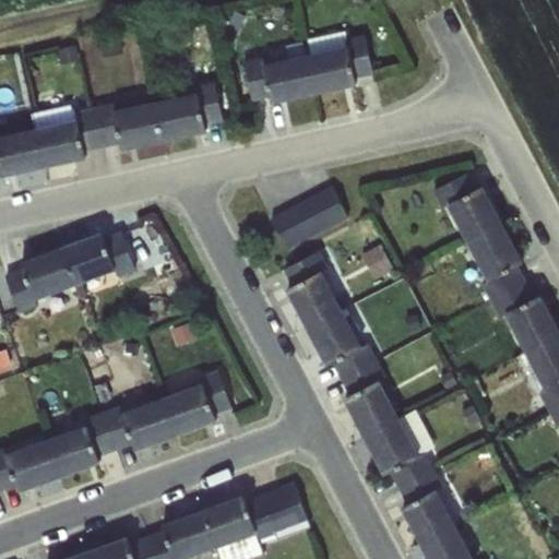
[(347,44),(306,52),(314,93),(358,84),(357,78),(376,74),(366,33),(346,37),(347,44)]
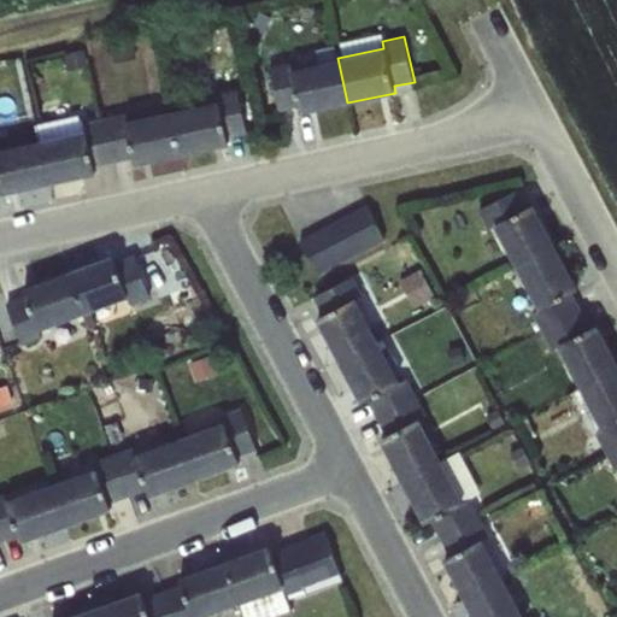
[(301,113),(347,103),(338,58),(293,68),(292,60),(270,65),(280,110),(300,105),(301,113)]
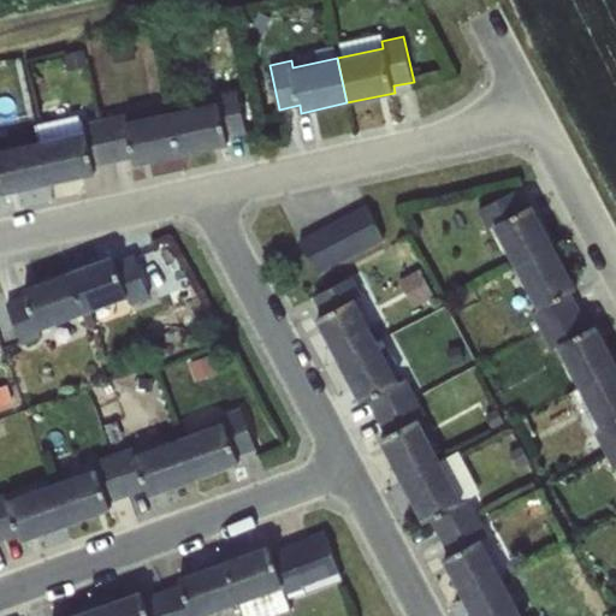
[(217,101),(171,111),(181,155),(229,144),(227,138),(248,134),(238,89),(215,94),(217,101)]
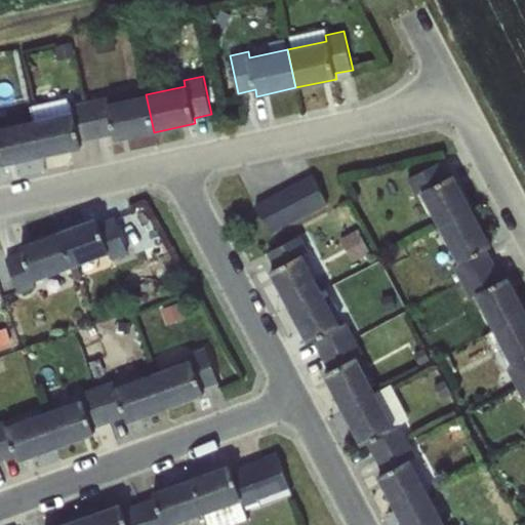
[(115,140),(154,132),(146,94),(108,103),(107,96),(88,101),(96,137),(114,134),(115,140)]
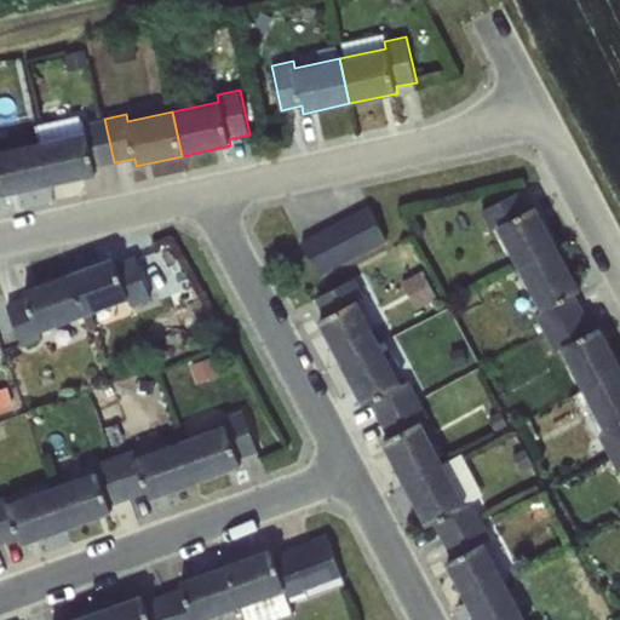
[(95,167),(114,162),(104,119),(82,124),(84,131),(38,141),(47,185),(97,174),(95,167)]
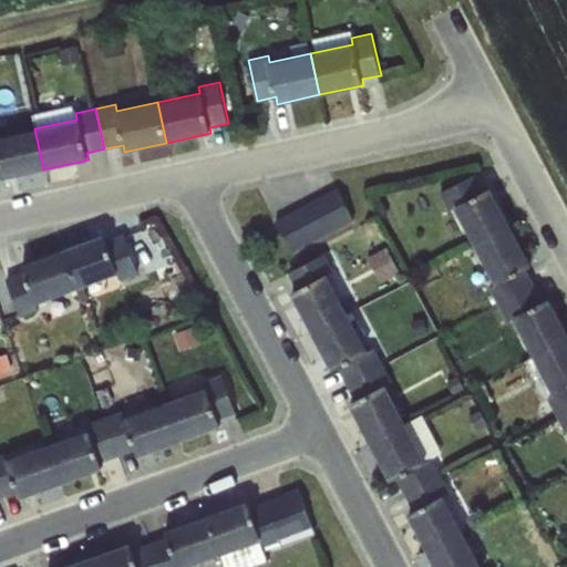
[(0,173),(1,178),(43,169),(34,129),(0,135),(0,173)]
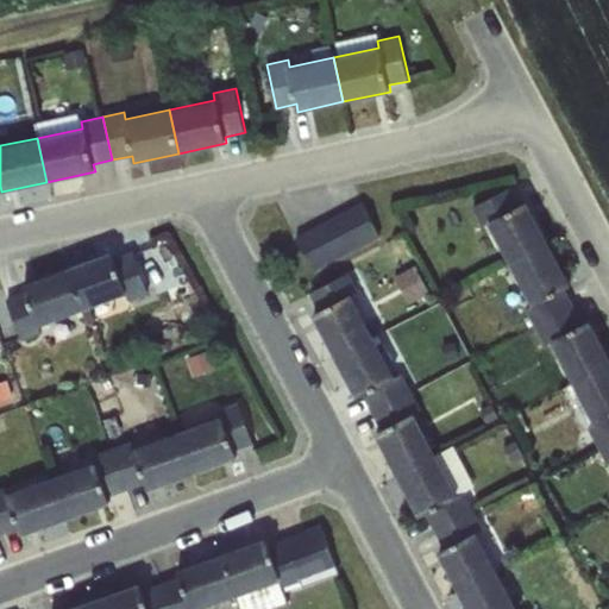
[(489,225),(510,265),(551,245),(528,201),(522,205),(514,187),(472,207),(483,227),(489,225)]
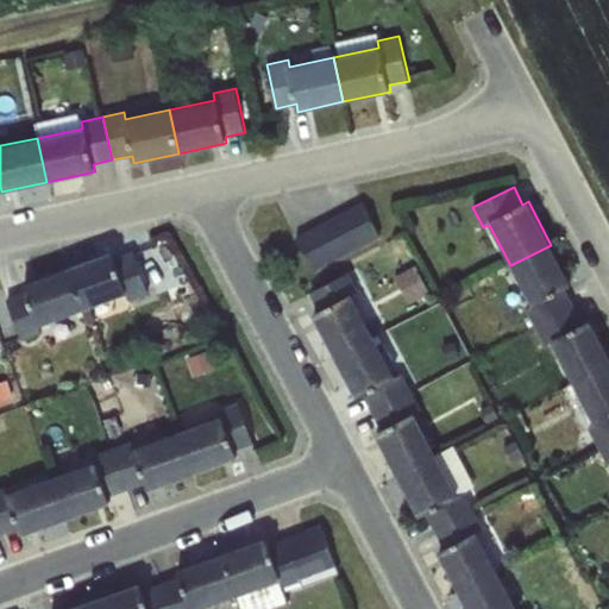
[(362,202),(295,237),(313,272),(381,238),(362,202)]
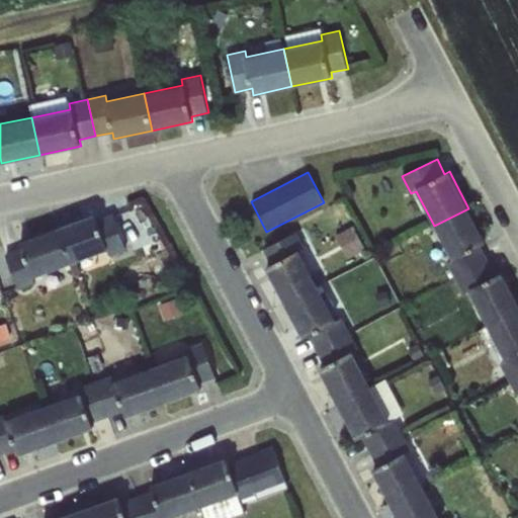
[(487,243),(468,208),(434,226),(451,260),(445,262),(454,279),(488,262),(480,246),(487,243)]
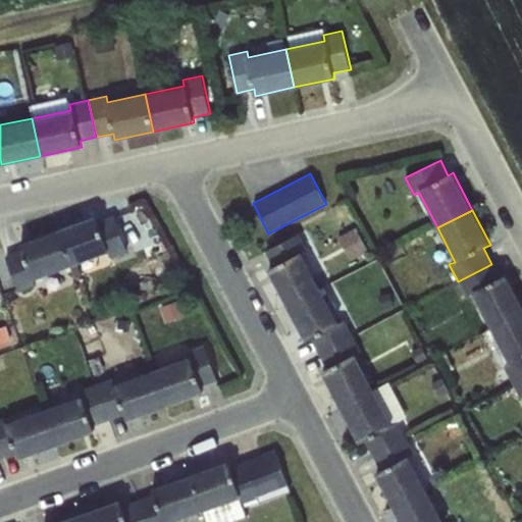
[(95,217),(58,230),(71,267),(107,255),(109,261),(126,254),(114,218),(97,224),(95,217)]
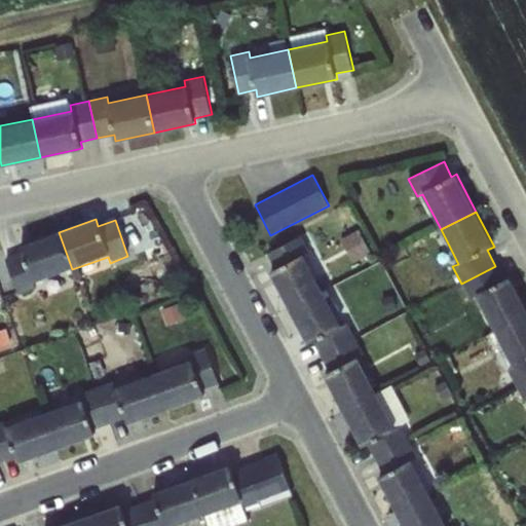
[(34,284),(72,269),(59,232),(19,248),(21,253),(4,258),(17,296),(36,289),(34,284)]
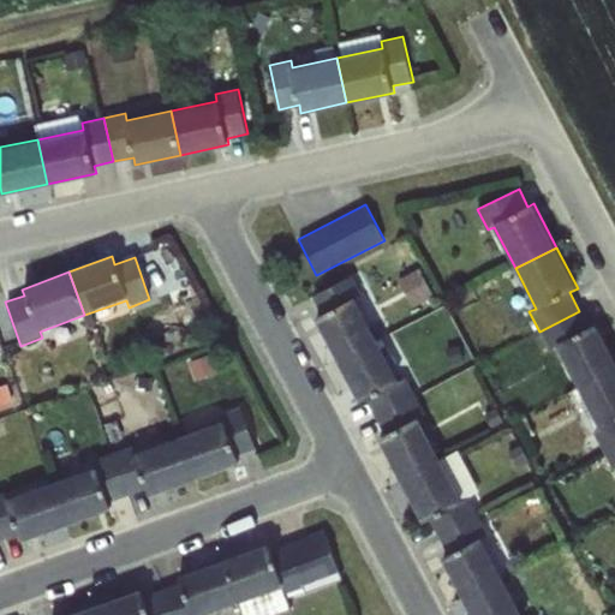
[(317,316),(339,359),(382,342),(359,298),(366,294),(357,275),(315,297),(323,314),(317,316)]
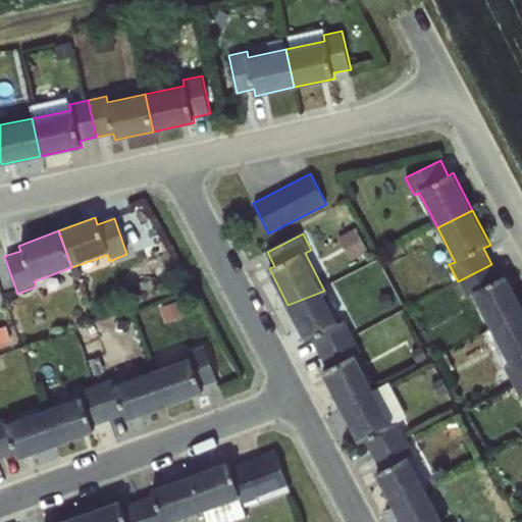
[(500,278),(491,264),(458,281),(466,298),(472,296),(489,331),(521,314),(521,309),(505,275),(500,278)]
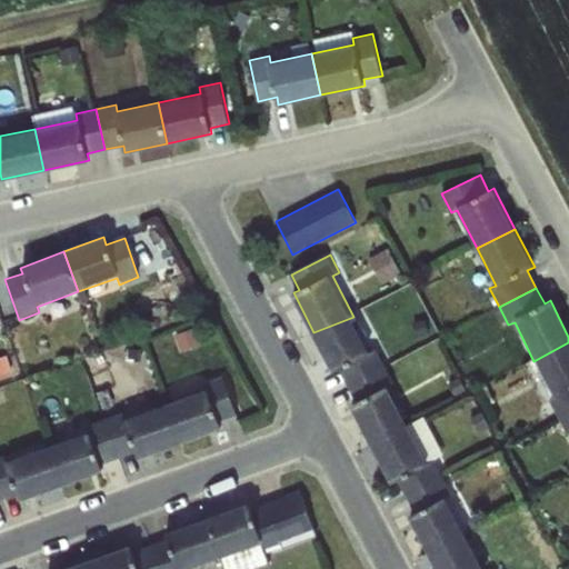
[(340,369),(348,383),(387,366),(378,348),(371,351),(353,317),(313,332),(335,372),(340,369)]
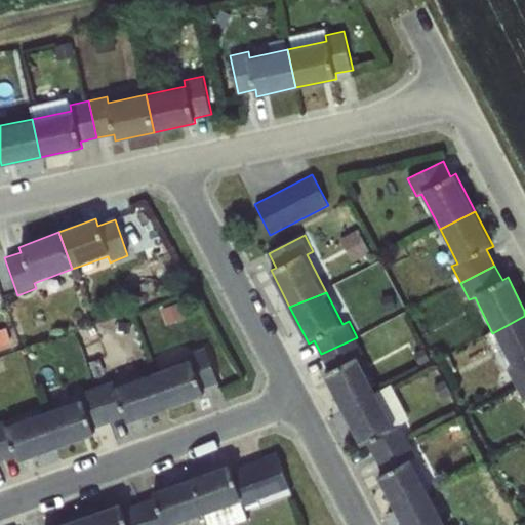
[(524,316),(492,333),(510,366),(505,368),(514,387),(524,380),(524,316)]
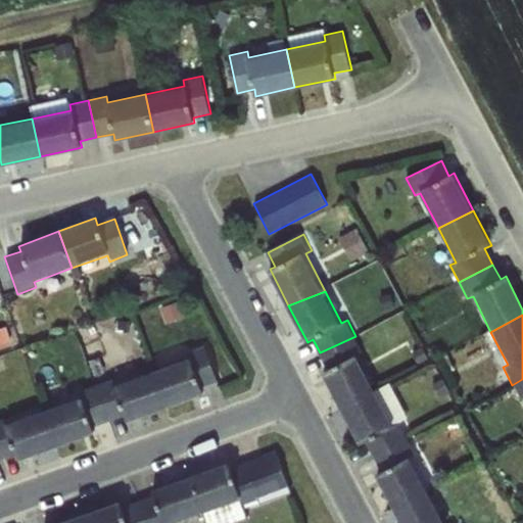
[(323,372),(341,408),(375,388),(359,355),(364,352),(355,336),(320,352),(328,369),(323,372)]
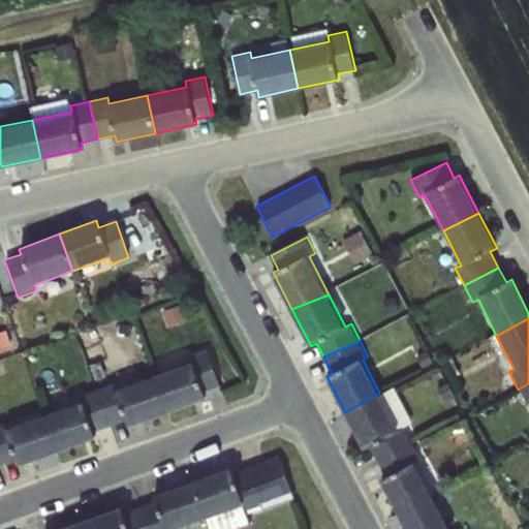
[(190,363),(153,376),(165,413),(207,399),(205,393),(220,387),(207,350),(188,356),(190,363)]
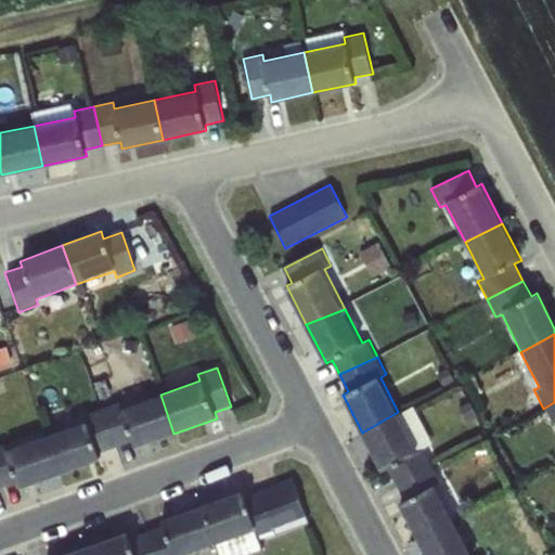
[(134,448),(173,434),(160,395),(121,408),(119,402),(101,409),(115,447),(132,440),(134,448)]
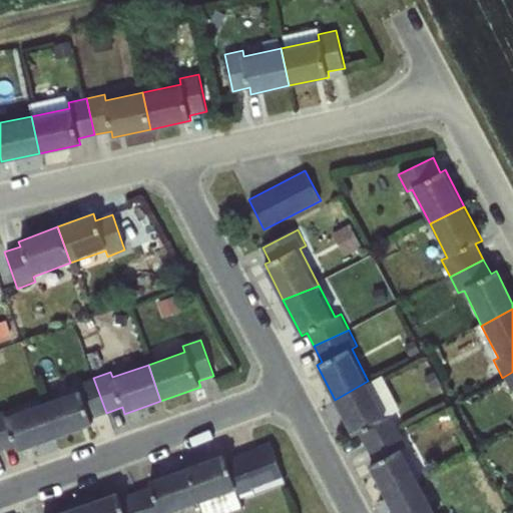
[(512,372),(502,378),(512,393),(512,392),(512,372)]
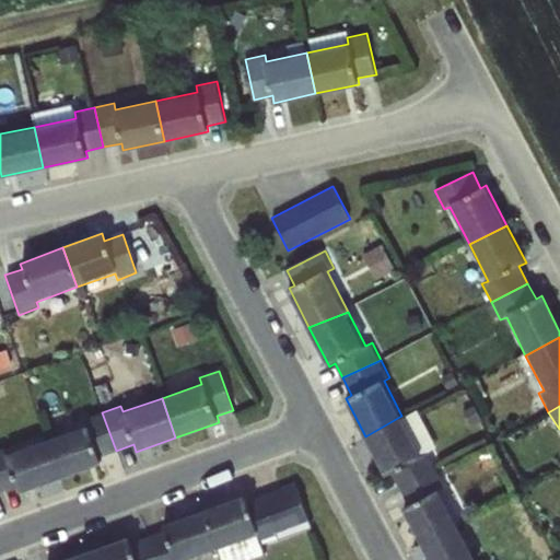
[(100,457),(116,451),(102,412),(82,419),(85,426),(44,441),(59,479),(102,464),(100,457)]
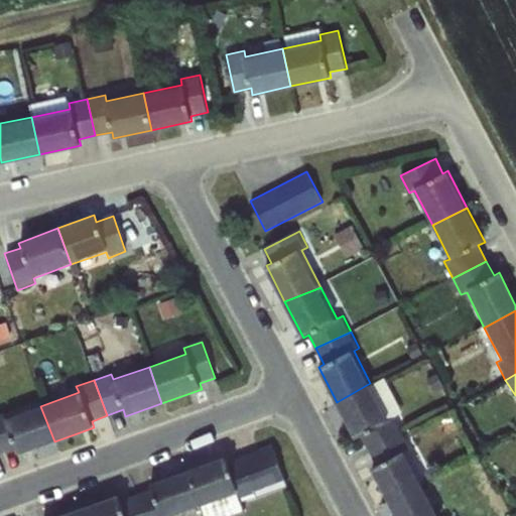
[(362,435),(369,450),(402,432),(394,415),(388,418),(370,383),(337,402),(356,438),(362,435)]
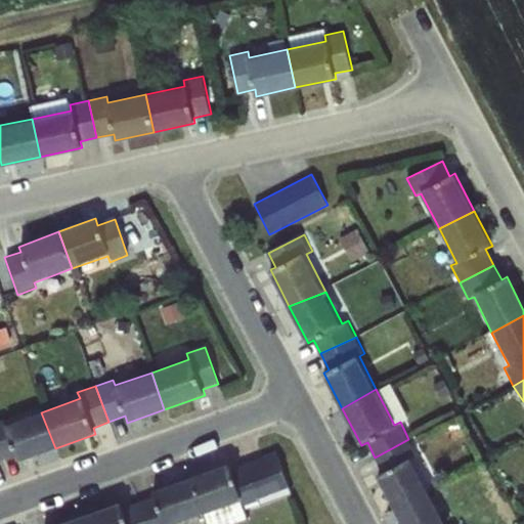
[(17,462),(55,448),(41,412),(6,425),(4,419),(0,420),(0,461),(15,455),(17,462)]
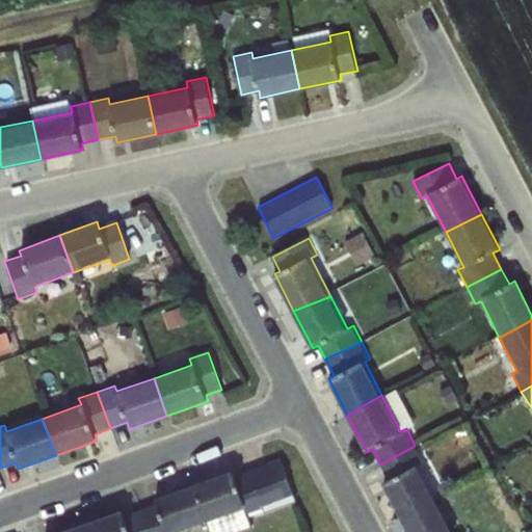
[(382,483),(400,519),(436,500),(418,466),(424,462),(415,446),(380,464),(389,480),(382,483)]
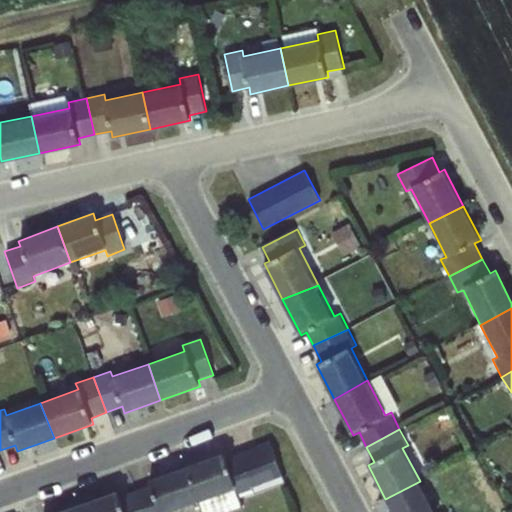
[(242,447),(245,463),(276,457),(273,441),(242,447)]
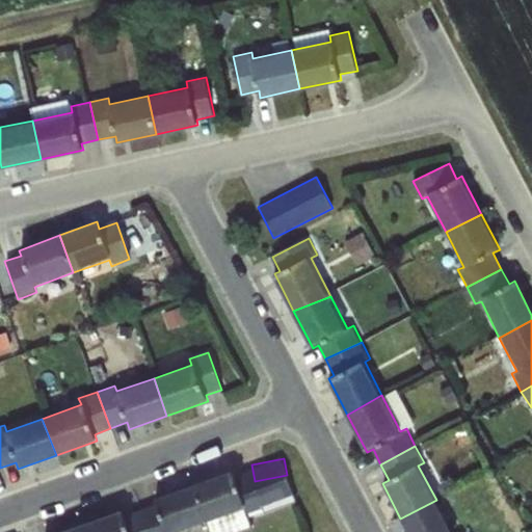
[(234,470),(194,484),(204,523),(244,508),(246,514),(265,508),(250,470),(236,476),(234,470)]
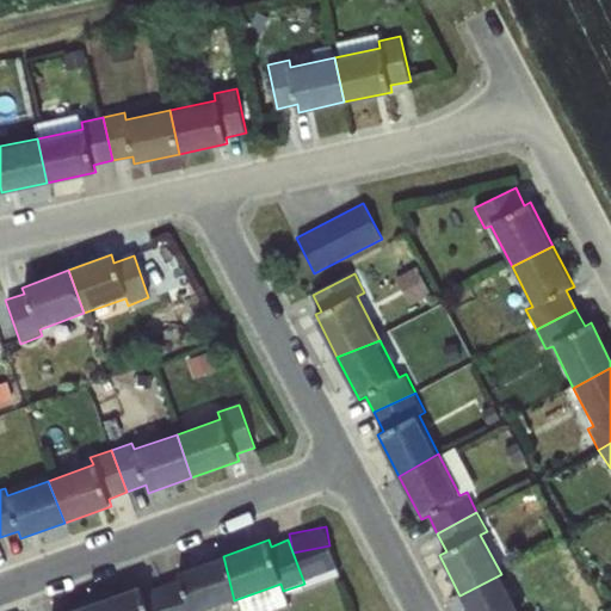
[(179,579),(164,585),(172,610),(203,610),(234,600),(223,556),(177,573),(179,579)]
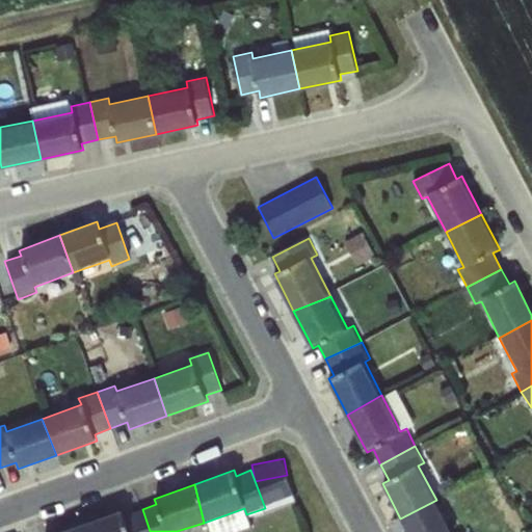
[(452,531),(436,500),(400,519),(407,531),(452,531)]
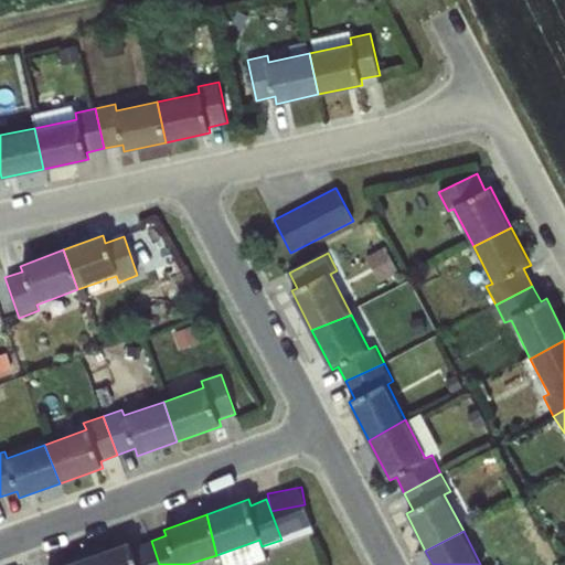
[(130,542),(89,556),(93,564),(159,564),(151,541),(132,547),(130,542)]
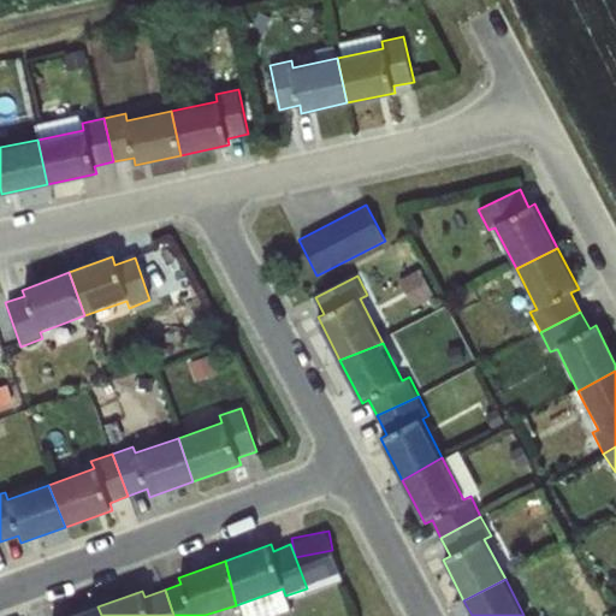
All buildings are outlined.
